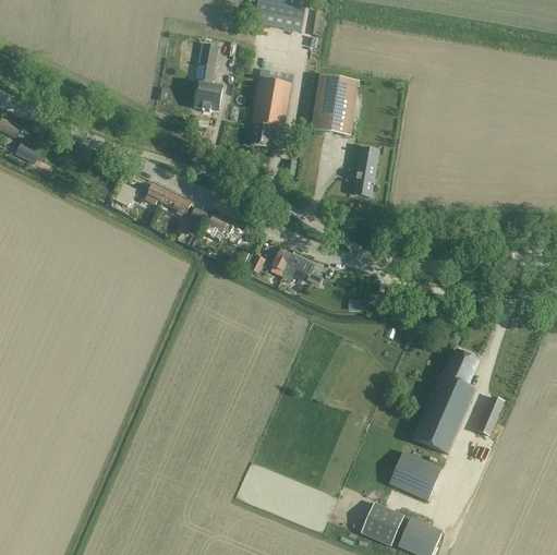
[(245,15),(254,16),(253,22),(256,23),(300,31),(306,0),(257,0),(257,1),(253,0),(249,0),(245,15)]
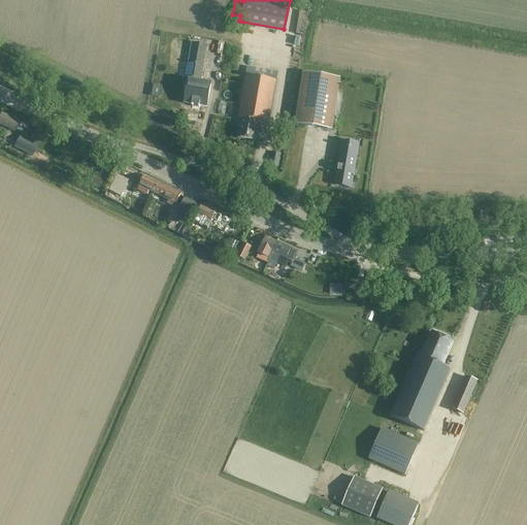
[(305,8),(298,7),(298,9),(294,31),(301,32),(305,8)]
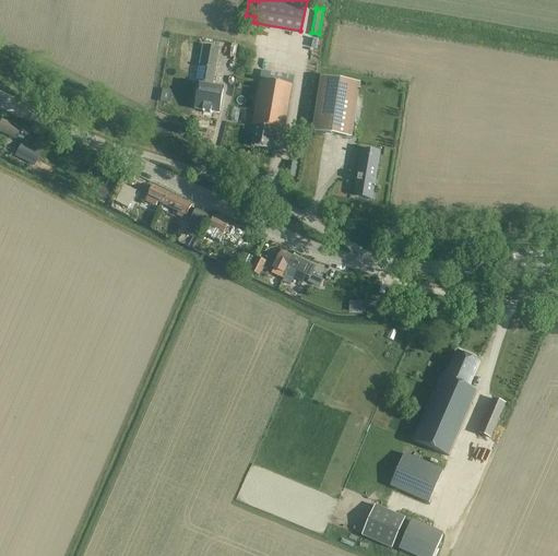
[(189,40),(185,64),(192,66),(193,59),(197,44),(197,43),(189,40)]
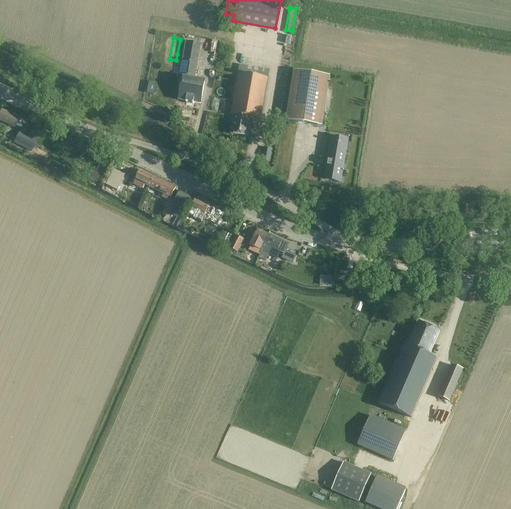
[(179,72),(177,88),(179,89),(179,92),(178,98),(185,99),(185,100),(192,101),(192,100),(200,101),(201,95),(203,79),(194,77),(196,64),(197,62),(200,42),(187,39),(185,39),(185,41),(182,55),(182,59),(180,71),(179,72)]
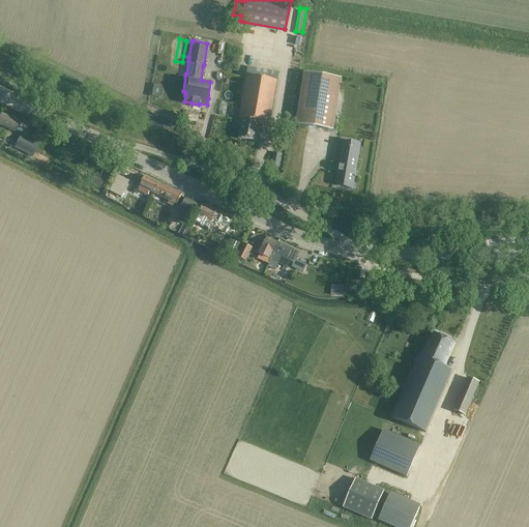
[(277,70),(246,64),(245,72),(245,74),(237,116),(241,117),(237,136),(256,139),(259,120),(268,121),(275,79),(277,70)]
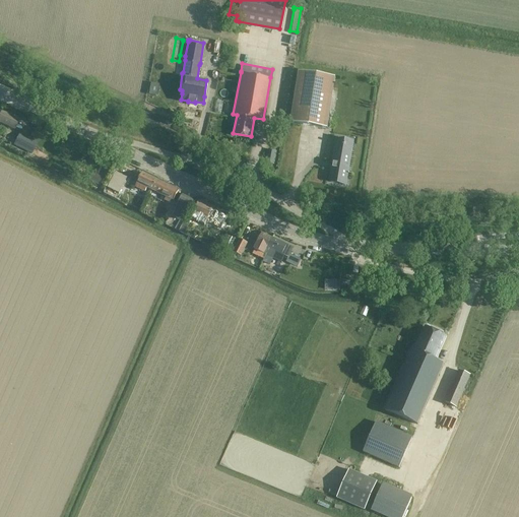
[(297,69),(289,121),(301,123),(326,127),(332,88),(334,75),(297,69)]
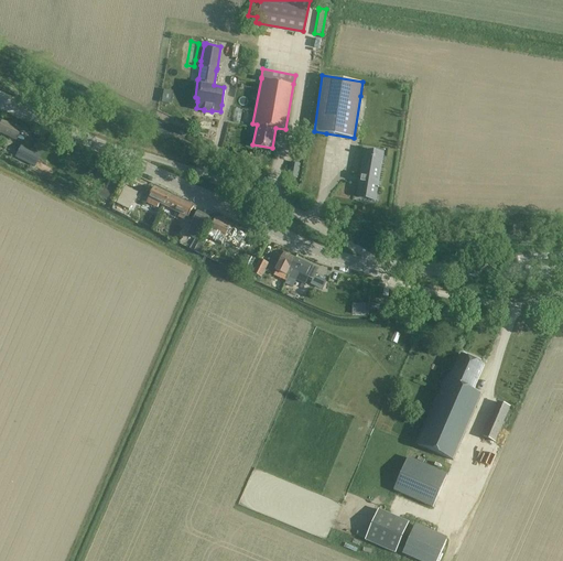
[(0,131),(13,139),(19,128),(1,118),(0,120),(0,131)]
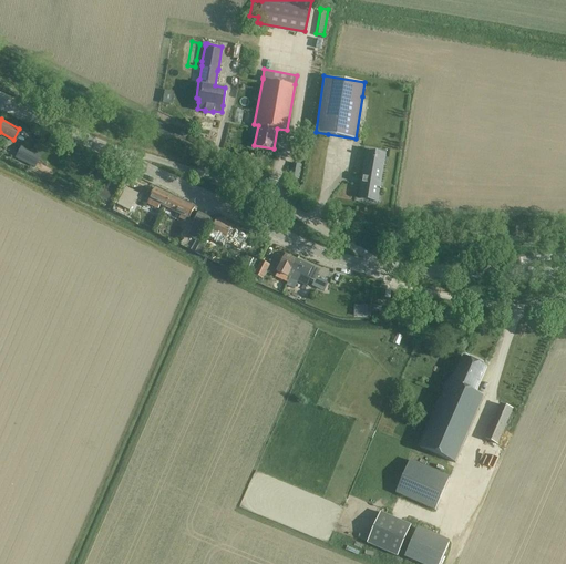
[(20,143),(13,156),(27,162),(27,163),(33,150),(22,143),(21,143),(20,143)]
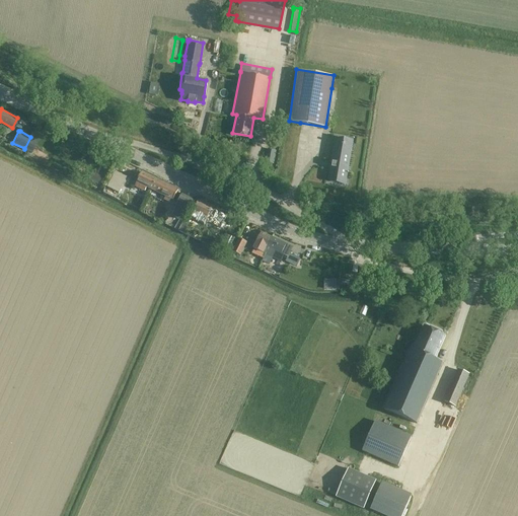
[(335,136),(327,179),(345,182),(352,139),(335,136)]
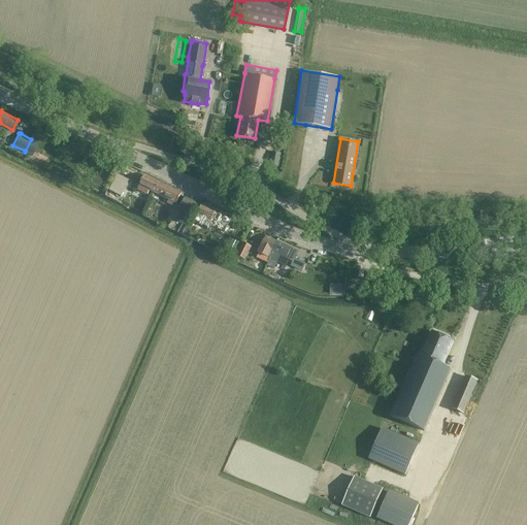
[(273,150),(270,150),(268,163),(277,164),(280,152),(273,150)]
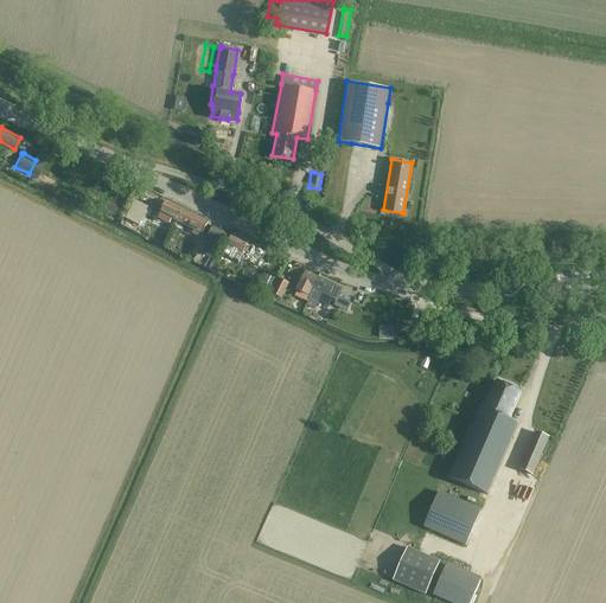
[(133,197),(125,216),(138,223),(147,204),(133,197)]
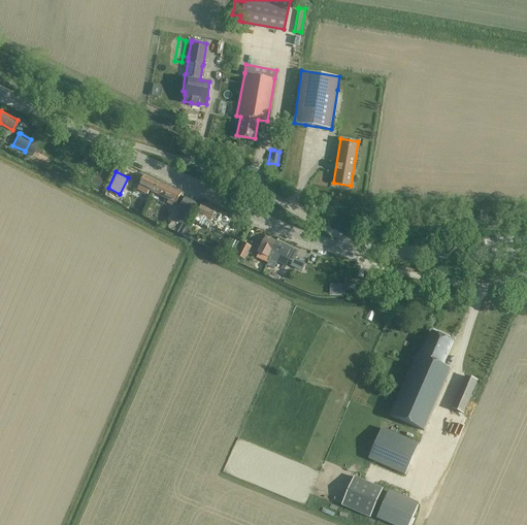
[(147,189),(152,191),(158,179),(142,172),(135,187),(145,192),(147,189)]
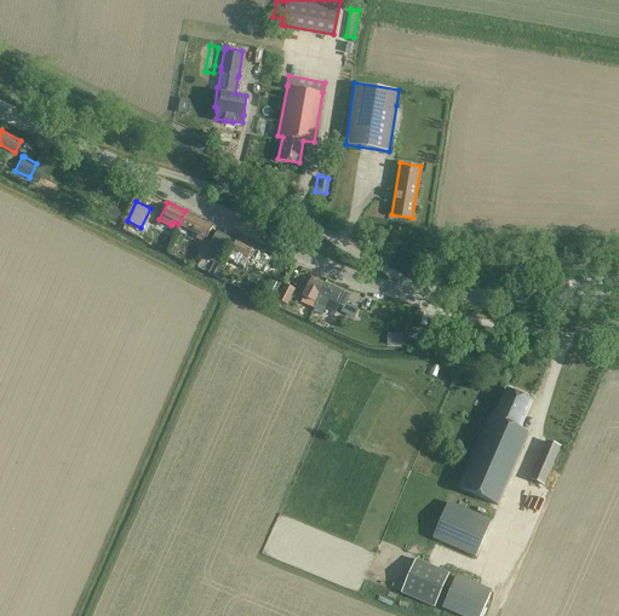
[(121,208),(109,203),(105,212),(116,218),(121,208)]
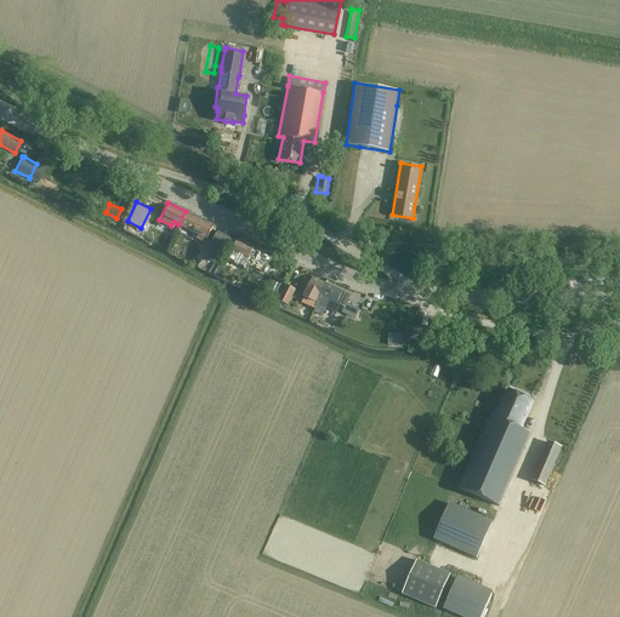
[(186,210),(186,211),(178,224),(186,227),(198,233),(198,232),(205,235),(211,223),(186,210)]
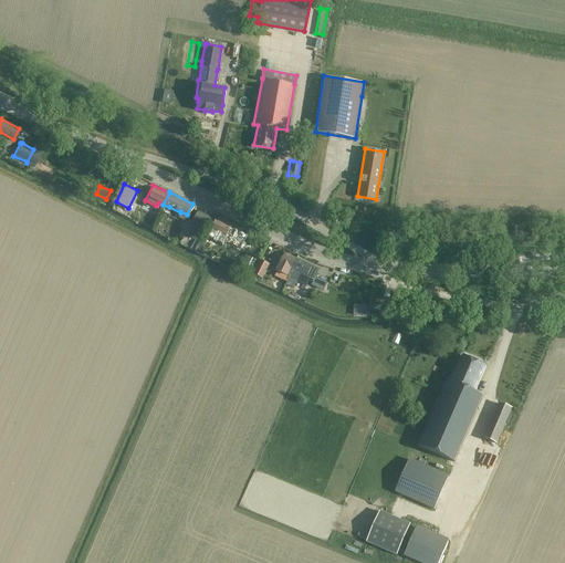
[(209,215),(198,209),(186,232),(198,239),(209,215)]
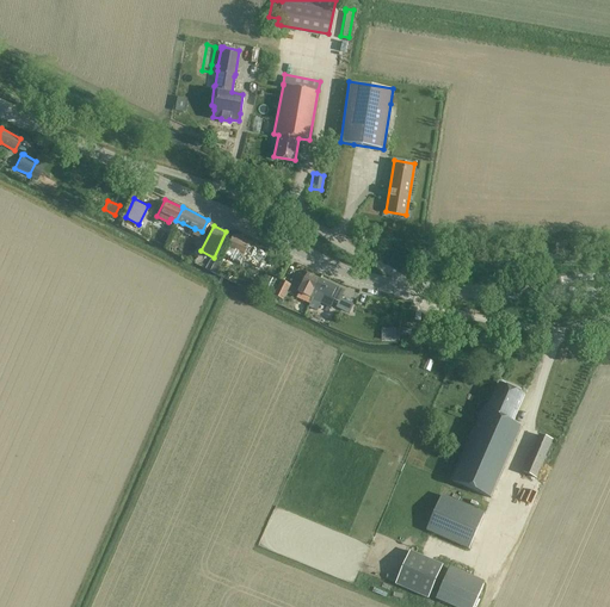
[(233,233),(222,254),(239,262),(241,258),(241,259),(258,266),(259,266),(266,252),(248,245),(250,241),(233,233)]
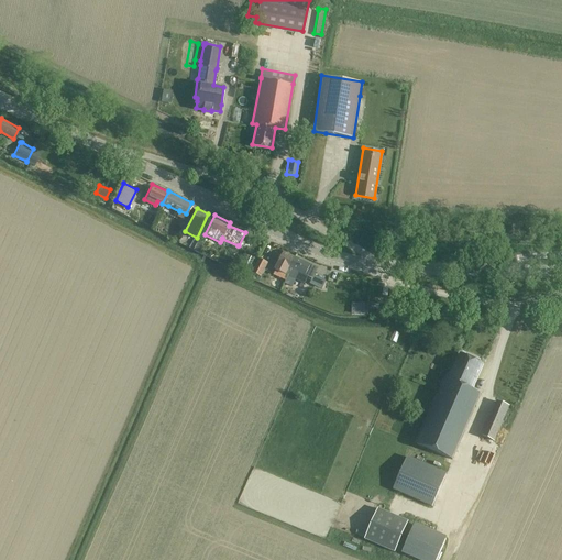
[(199,234),(195,245),(194,248),(199,251),(206,237),(199,234)]
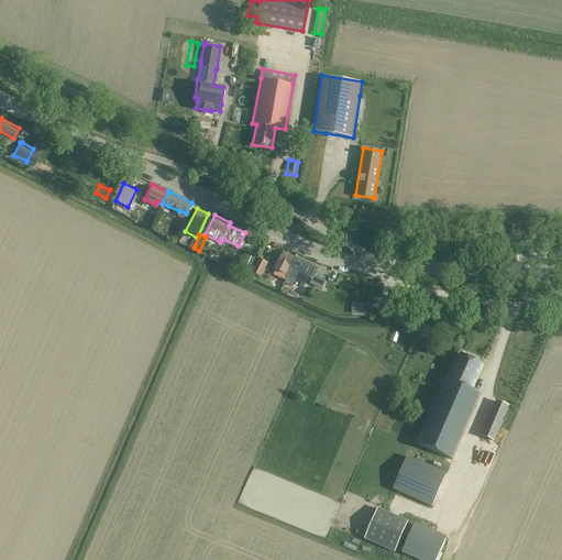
[(283,249),(274,267),(276,268),(281,271),(279,274),(278,275),(284,277),(286,273),(286,272),(289,265),(287,265),(293,254),(283,249)]
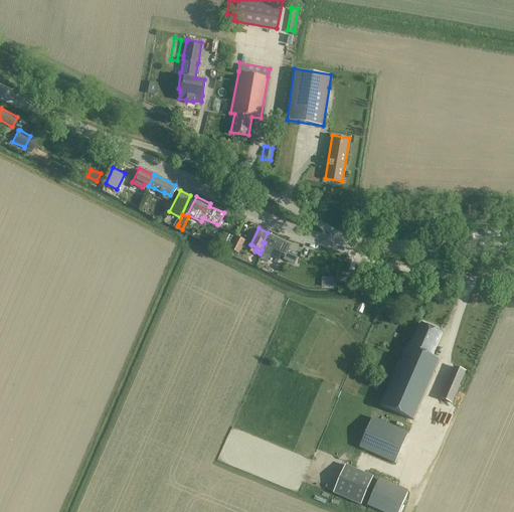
[(262,249),(262,250),(263,250),(269,252),(278,257),(281,251),(278,249),(283,239),(268,232),(263,242),(265,242),(262,248),(262,249)]
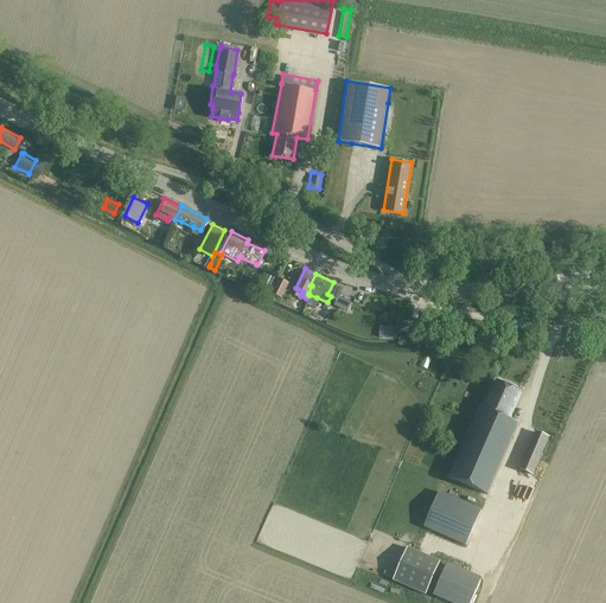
[(278,276),(270,292),(280,296),(287,281),(278,276)]
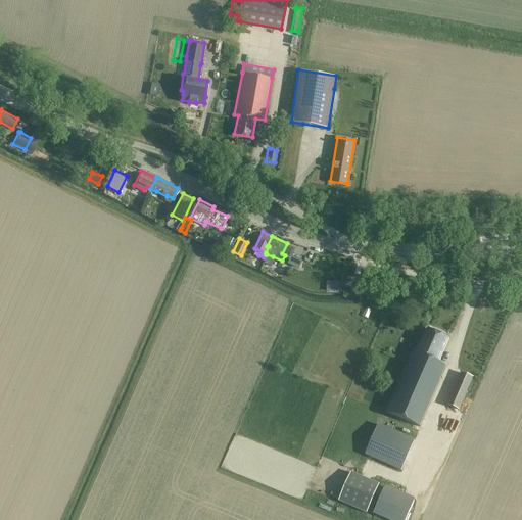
[(290,253),(286,261),(294,265),(298,256),(290,253)]
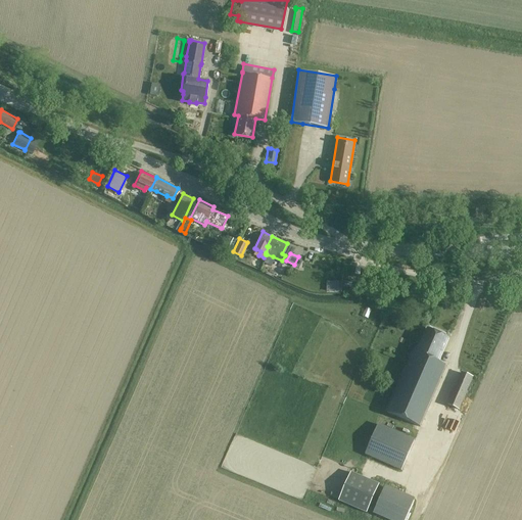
[(339,282),(325,281),(325,289),(342,289),(342,278),(339,278),(339,282)]
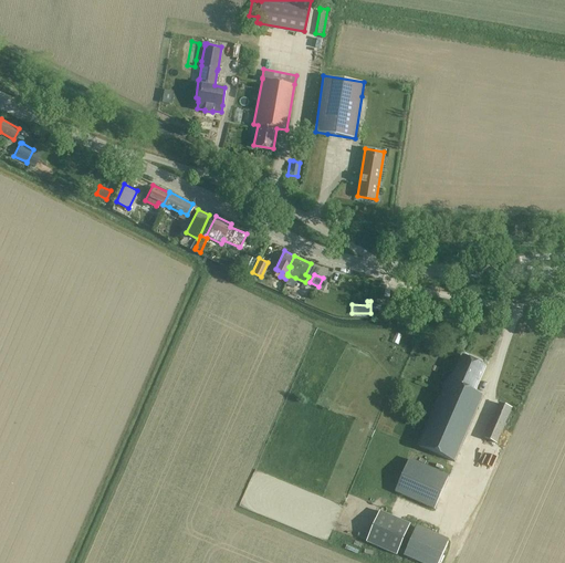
[(446,378),(418,444),(453,459),(482,394),(473,389),(484,364),(461,354),(450,379),(446,378)]
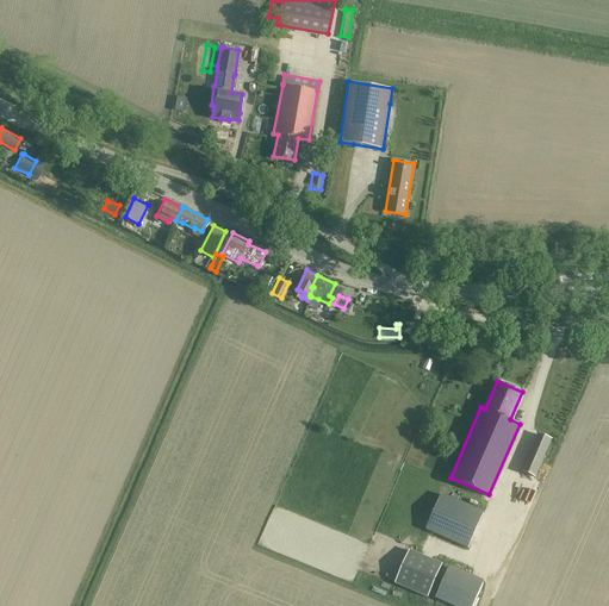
[(534,475),(534,474),(538,475),(541,467),(538,466),(551,437),(536,431),(521,469),(534,475)]
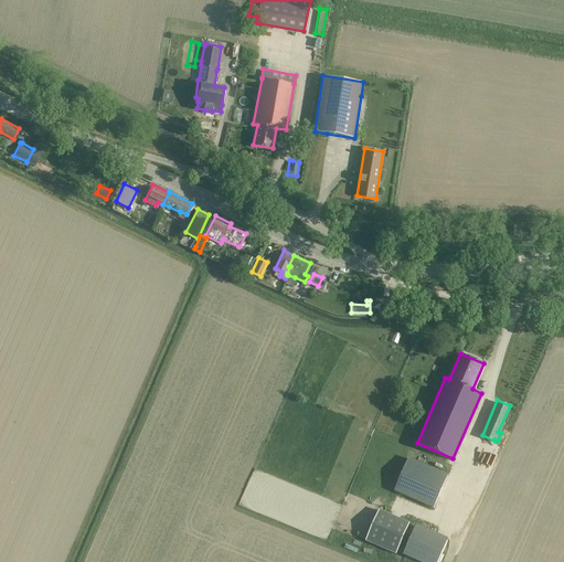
[(433,506),(446,474),(407,456),(393,488),(433,506)]
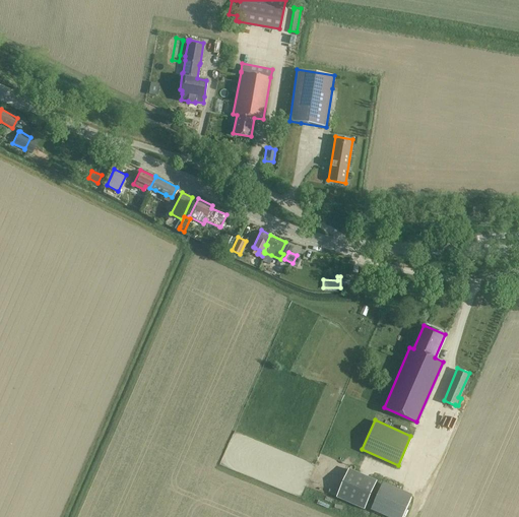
[(335,496),(364,508),(376,479),(347,467),(335,496)]
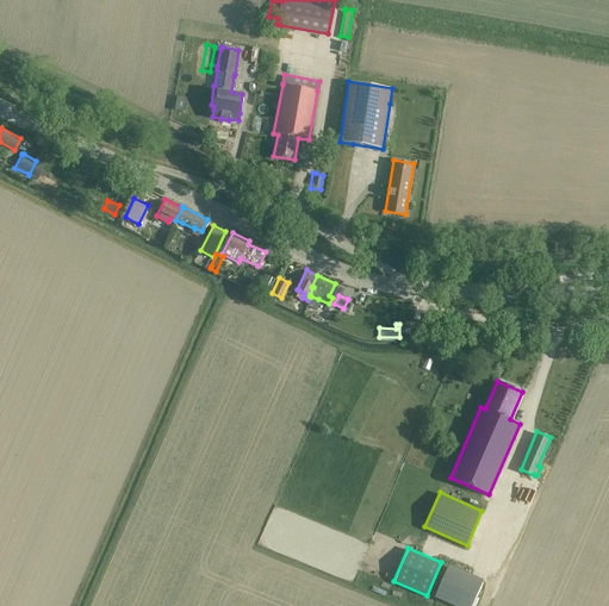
[(470,605),(483,579),(448,563),(434,595),(458,605),(470,605)]
